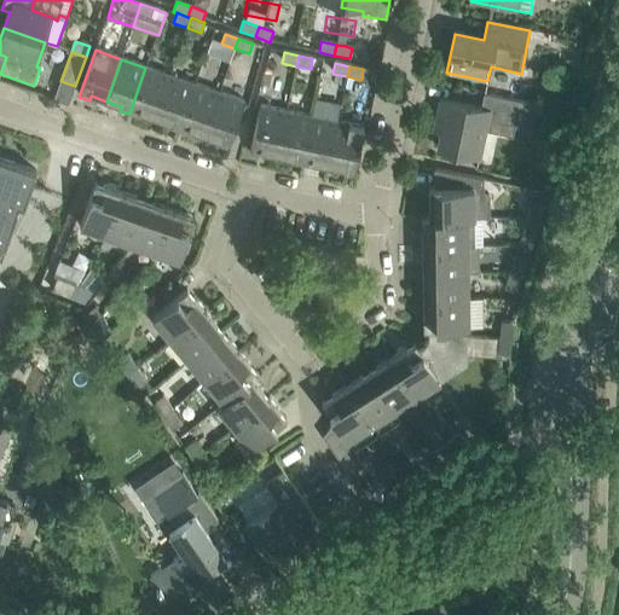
[(155,119),(171,76),(145,68),(129,114),(139,117),(140,114),(155,119)]
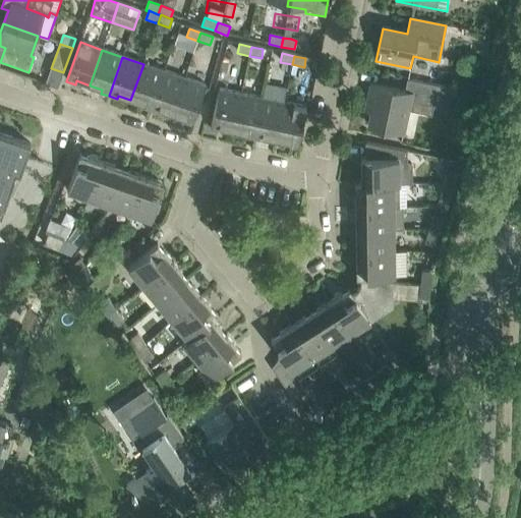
[(151,111),(164,71),(143,64),(130,100),(143,104),(142,108),(151,111)]
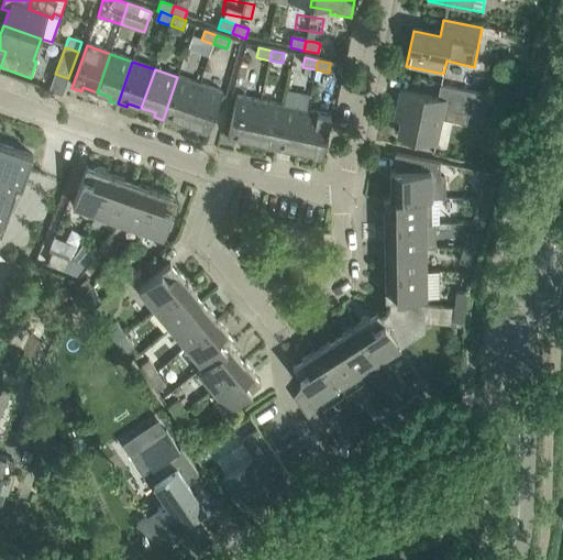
[(186,123),(200,86),(177,77),(163,120),(170,123),(173,119),(186,123)]
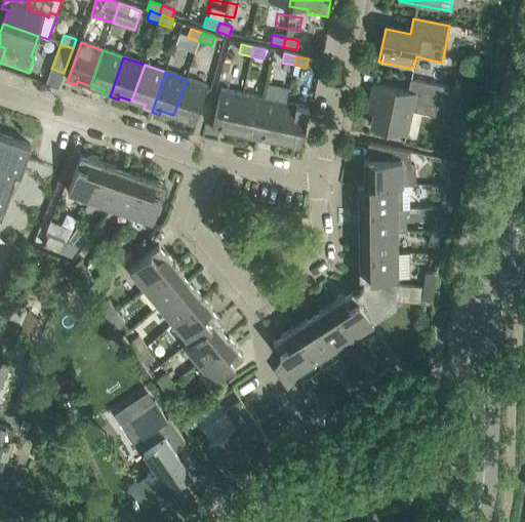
[(207,87),(187,80),(173,115),(187,120),(185,123),(194,126),(207,87)]
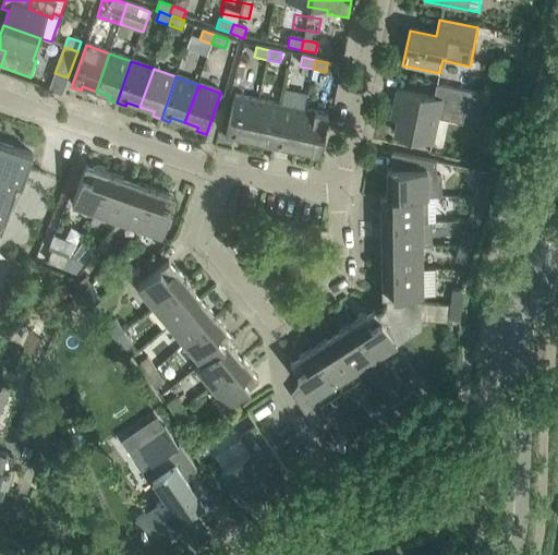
[(397,92),(393,109),(399,110),(395,135),(433,143),(437,120),(439,111),(464,116),(480,119),(485,96),(469,93),(436,86),(434,99),(397,92)]
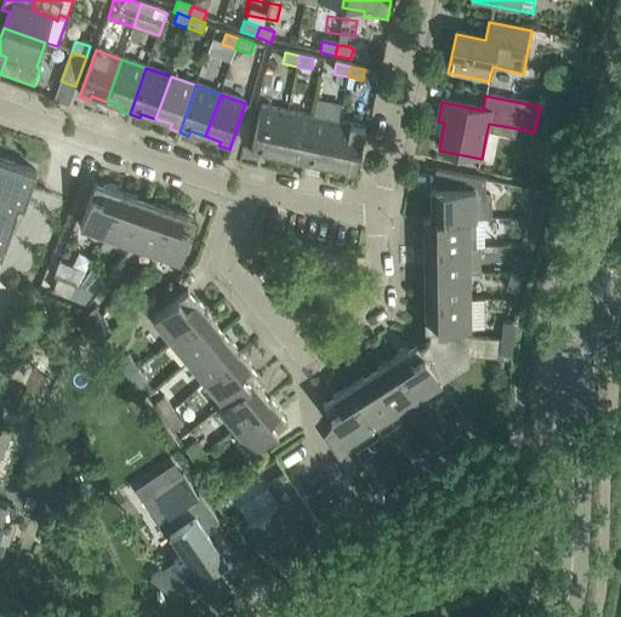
[(278,156),(288,113),(261,107),(251,155),(262,158),(263,153),(278,156)]
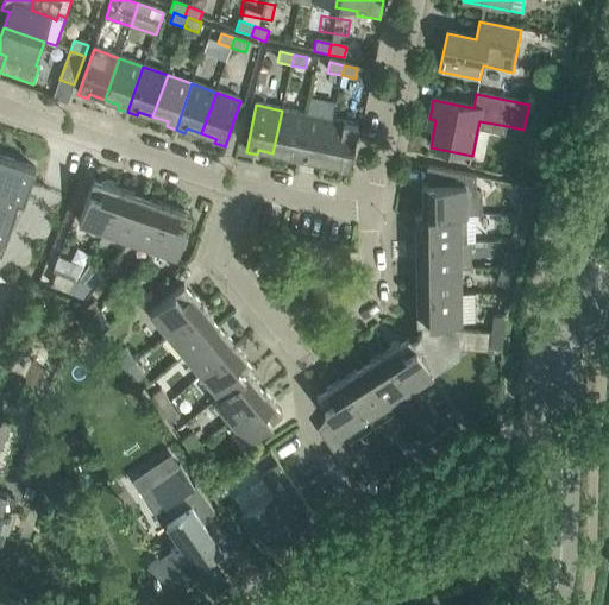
[(297,163),(307,115),(282,111),(272,153),(288,157),(288,161),(297,163)]
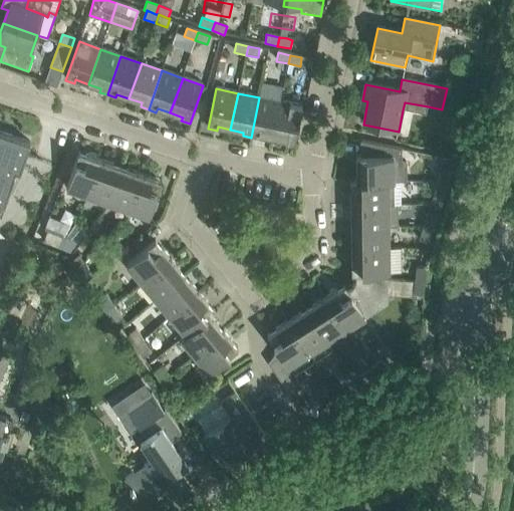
[(273,139),(280,102),(259,97),(251,138),(259,140),(260,136),(273,139)]
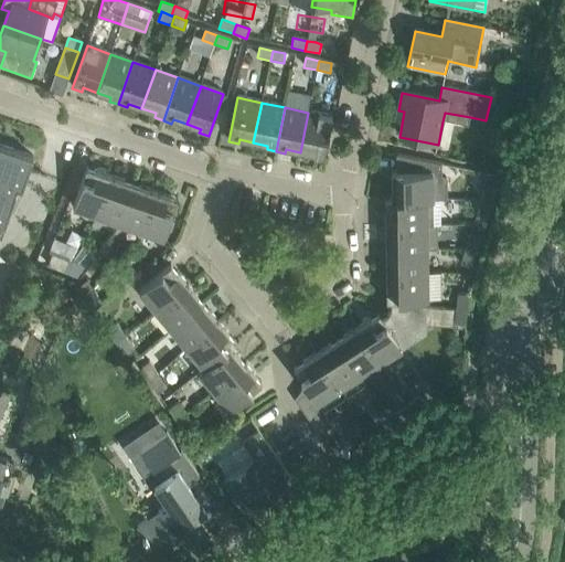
[(332,117),(308,113),(300,152),(315,155),(313,159),(323,161),(332,117)]
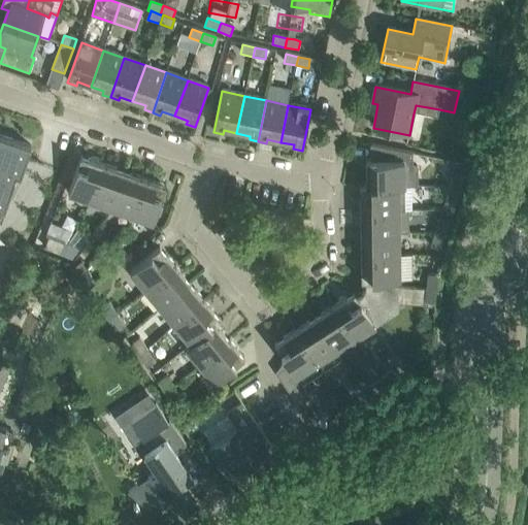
[(0,209),(4,211),(14,182),(14,181),(15,176),(21,177),(31,148),(0,136),(0,209)]
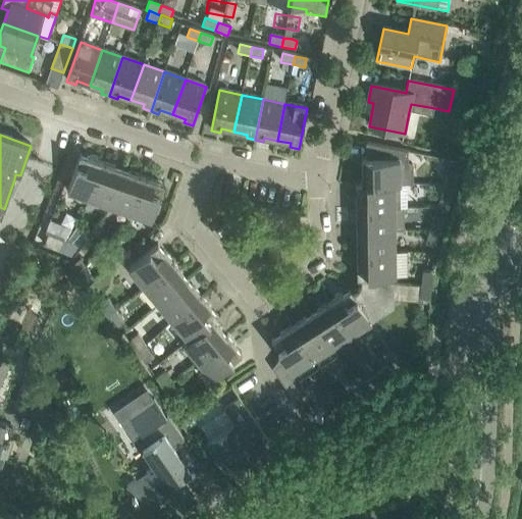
[(408,165),(408,153),(408,152),(366,144),(366,160),(361,160),(362,185),(395,185),(395,186),(400,185),(413,186),(413,164),(408,165)]
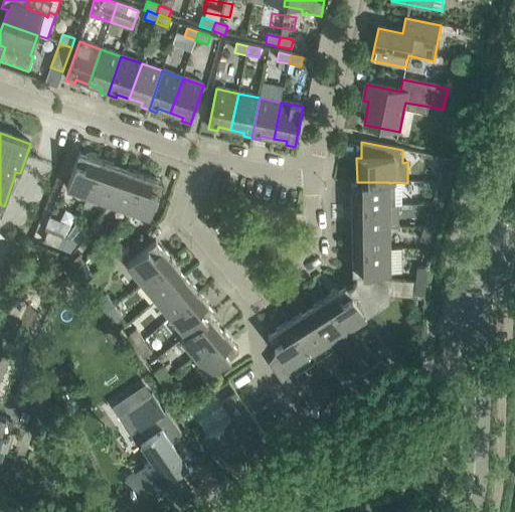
[(88,196),(100,161),(86,156),(84,160),(77,157),(66,189),(88,196)]
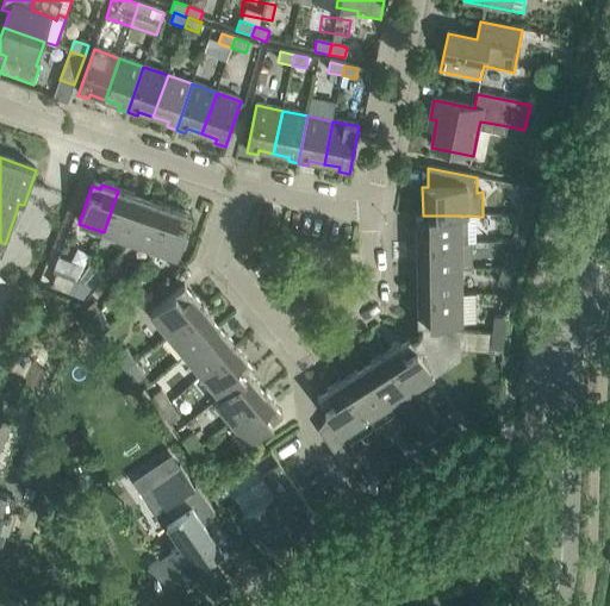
[(128,241),(141,204),(134,200),(135,197),(118,191),(104,232),(128,241)]
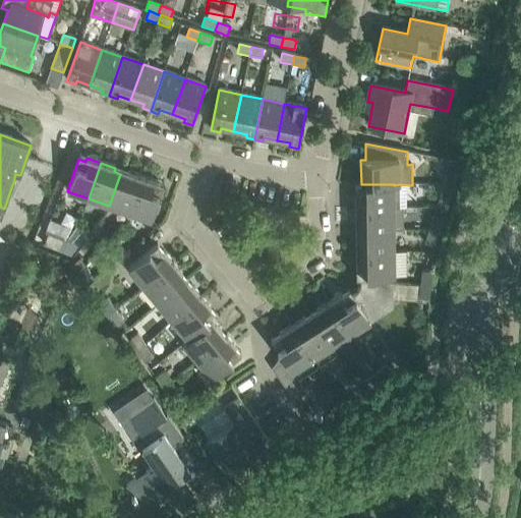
[(454,187),(458,174),(448,171),(444,184),(454,187)]
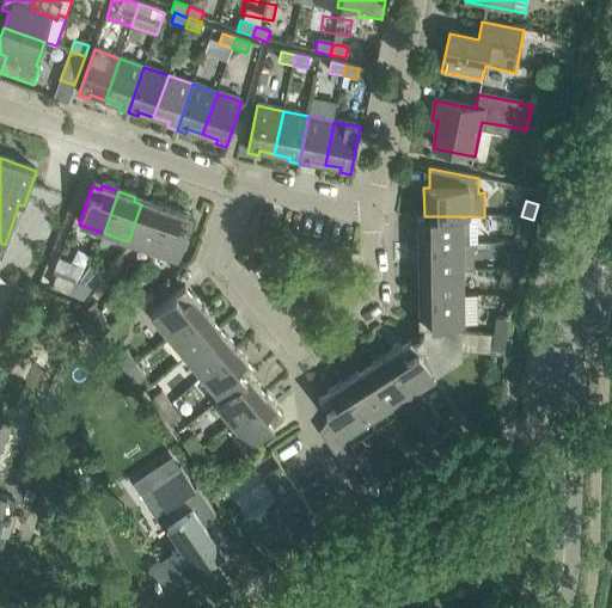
[(153,250),(167,208),(151,202),(150,207),(141,204),(128,241),(153,250)]
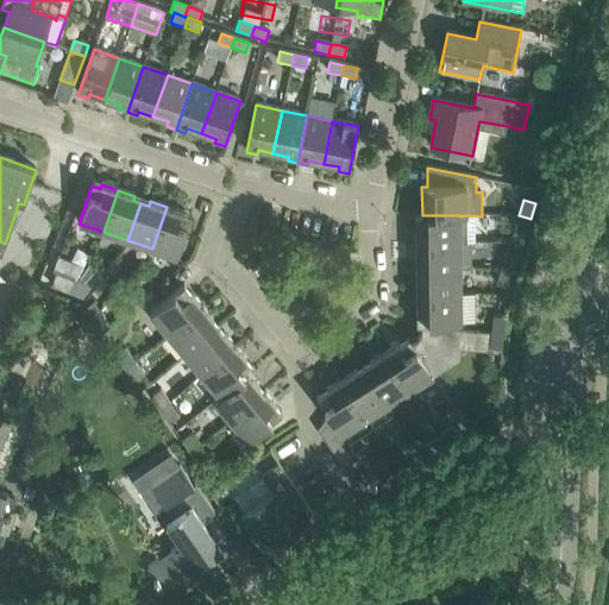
[(188,239),(184,238),(190,220),(182,218),(183,213),(167,207),(152,249),(177,258),(180,249),(184,250),(188,239)]
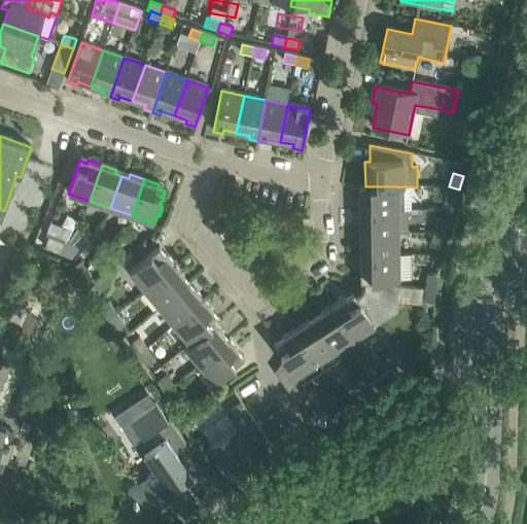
[(403,211),(403,186),(398,187),(398,186),(365,186),(363,186),(363,197),(359,197),(359,211),(403,211)]
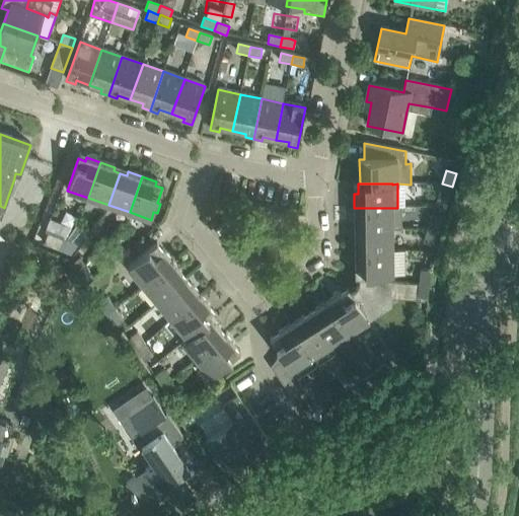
[(448,201),(452,187),(442,183),(438,198),(448,201)]
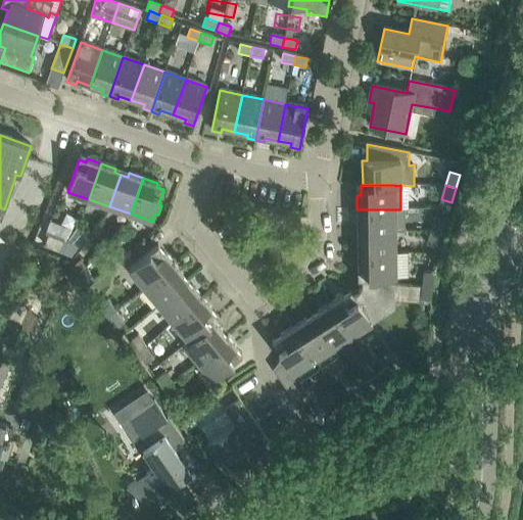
[(405,209),(400,209),(357,209),(357,225),(361,225),(361,232),(395,231),(406,231),(405,209)]
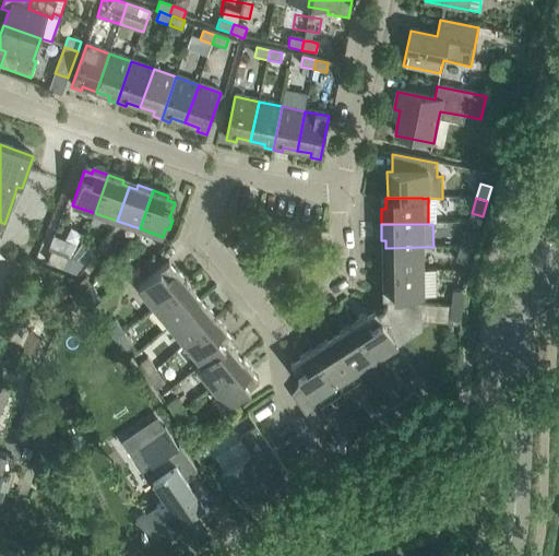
[(471,250),(476,236),(465,233),(460,247),(471,250)]
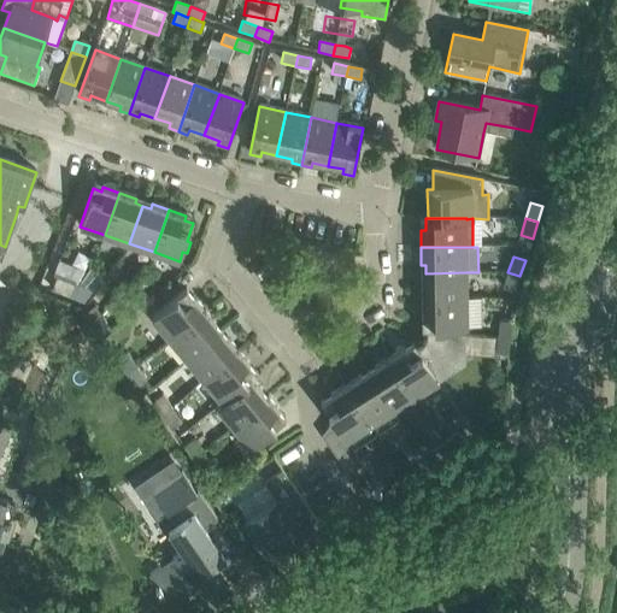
[(466,299),(466,272),(425,273),(425,282),(421,282),(422,300),(466,299)]
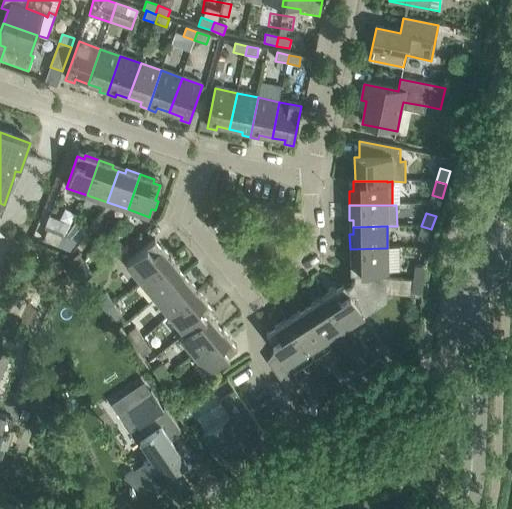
[(427,243),(431,229),(421,226),(417,239),(427,243)]
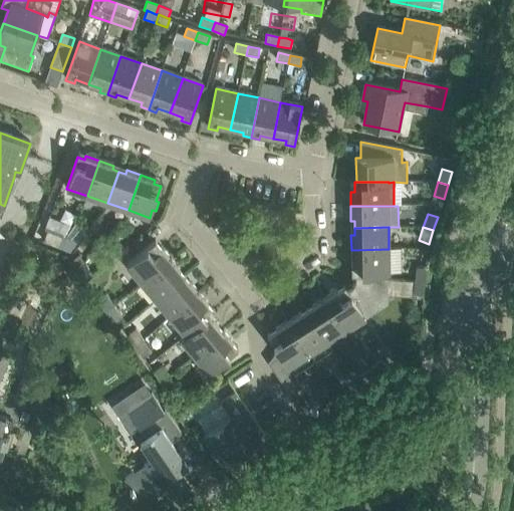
[(60,238),(47,233),(44,242),(56,248),(60,238)]
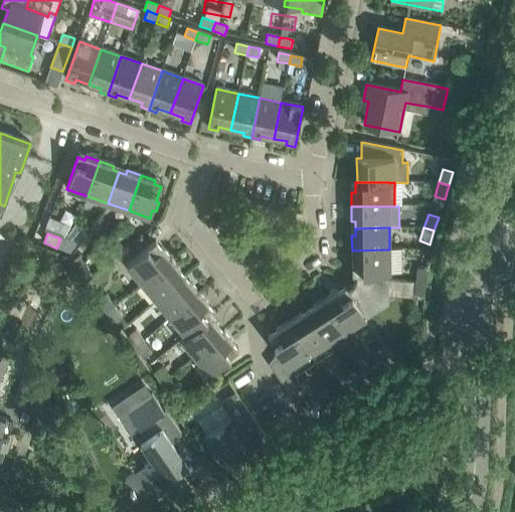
[(70,250),(73,243),(64,239),(60,238),(56,248),(67,252),(70,250)]
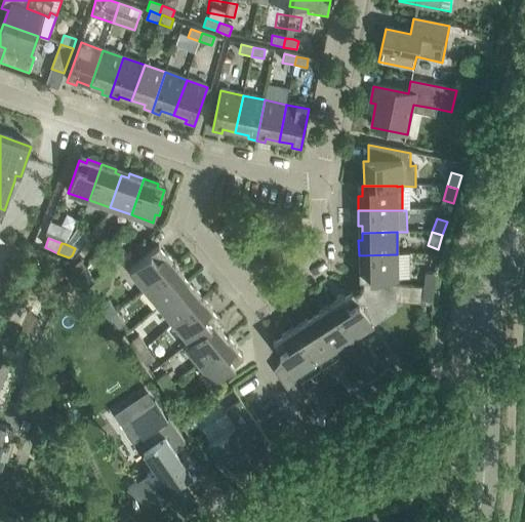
[(0,298),(3,299),(13,249),(0,246),(0,298)]
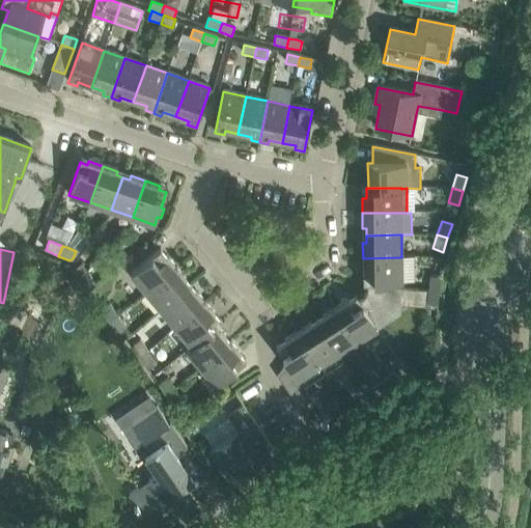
[(147,294),(176,269),(167,256),(164,259),(158,251),(131,274),(147,294)]
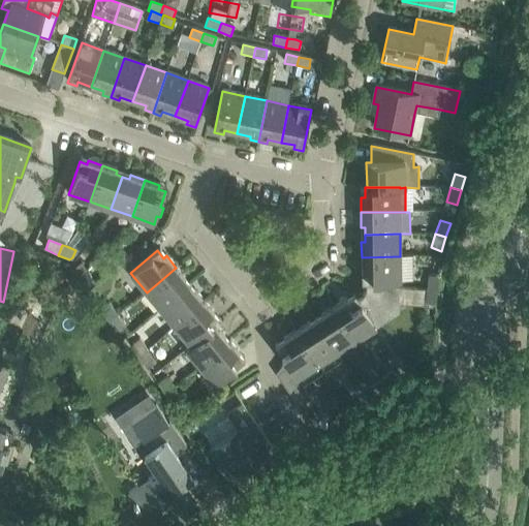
[(400,256),(362,257),(362,272),(366,272),(366,277),(366,282),(398,282),(401,282),(401,277),(400,256)]
